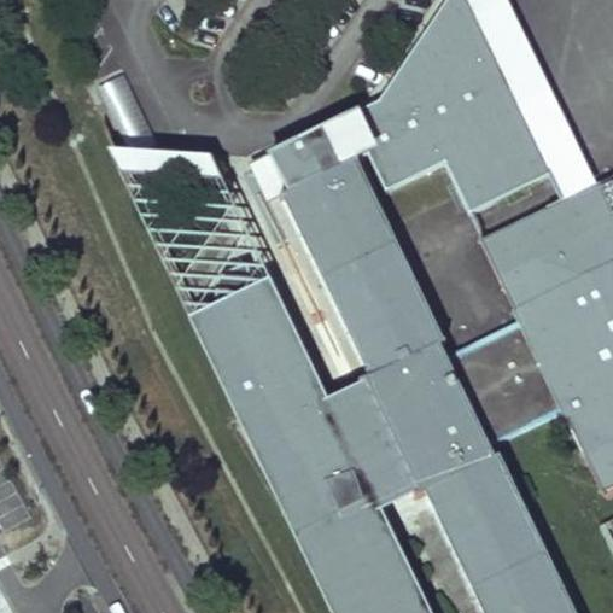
[(287,193),(285,194),(357,348),(373,375),(369,377),(377,390),(360,398),(344,406),(337,409),(331,412),(293,334),(269,345),(266,338),(281,323),(261,281),(254,267),(233,275),(229,284),(239,308),(219,317),(262,407),(254,412),(348,612),(425,612),(371,497),(378,495),(418,477),(424,490),(428,490),(486,612),(578,612),(502,454),(496,456),(490,443),(566,408),(600,478),(612,471),(612,175),(484,238),(523,317),(447,354),(442,342),(447,340),(358,159),(371,153),(386,187),(444,161),(467,212),(548,174),(468,0),(444,0),(379,98),(268,150),(287,193)]
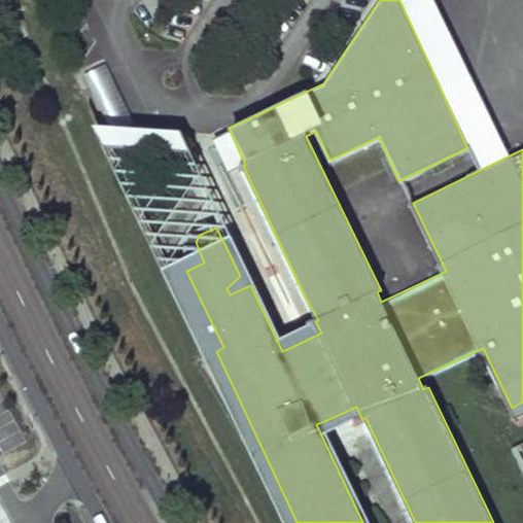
[(495,136),(431,0),(399,0),(467,148),(495,136)]
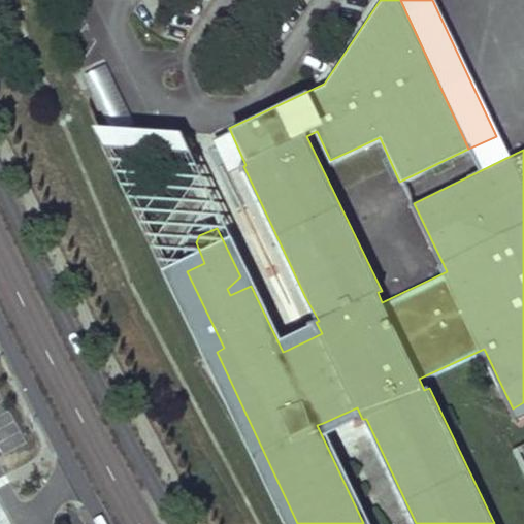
[(106,116),(130,109),(115,58),(92,65),(106,116)]
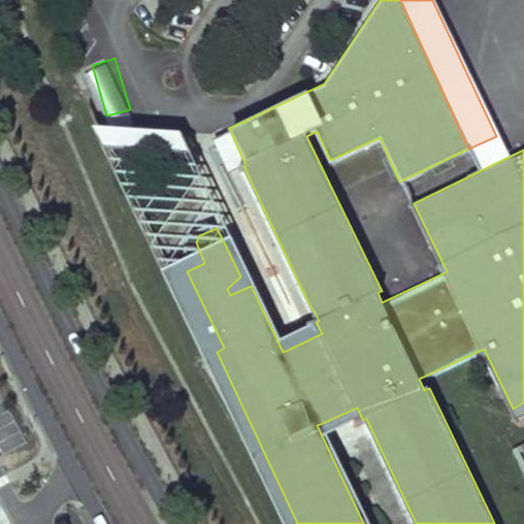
[(186,148),(124,138),(187,271),(204,263),(196,242),(199,235),(217,228),(223,240),(227,237),(186,148)]
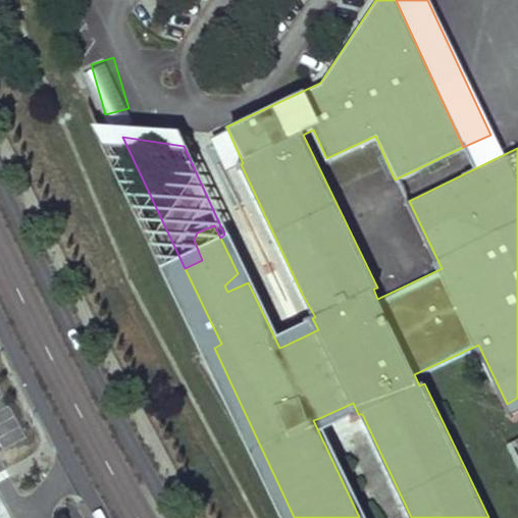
[(285,346),(191,147),(184,146),(224,235),(248,282),(279,348),(285,346)]
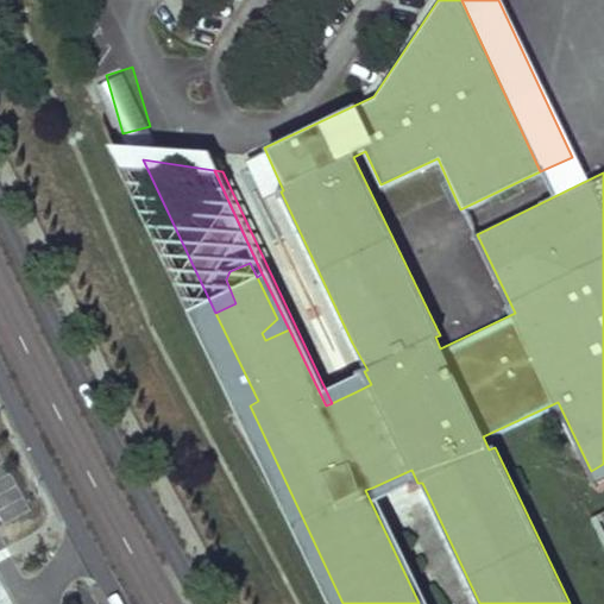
[(345,388),(335,392),(339,400),(354,392),(352,385),(345,388)]
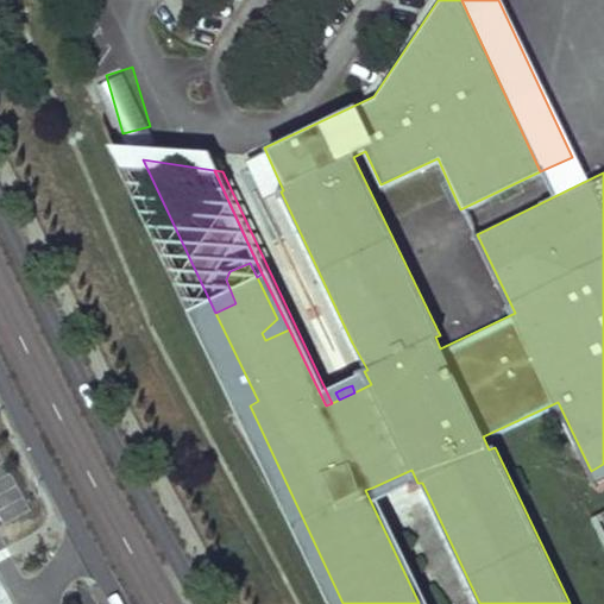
[(427,603),(372,488),(365,490),(419,603),(427,603)]
